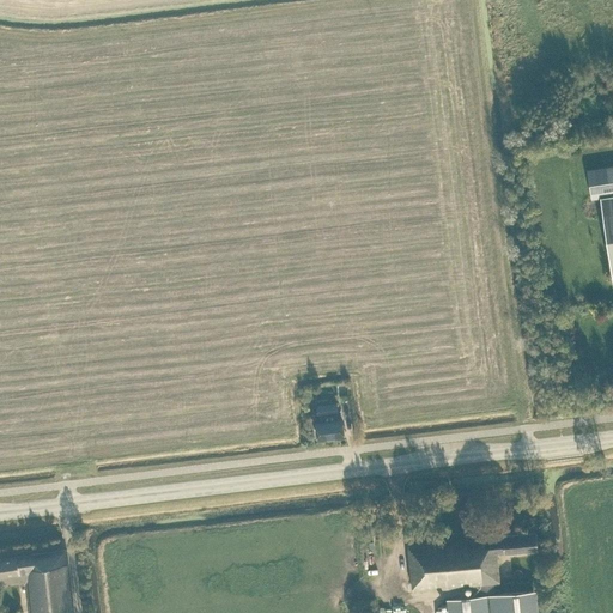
[(612,281),(612,165),(587,170),(592,199),(600,198),(612,283),(612,281)]
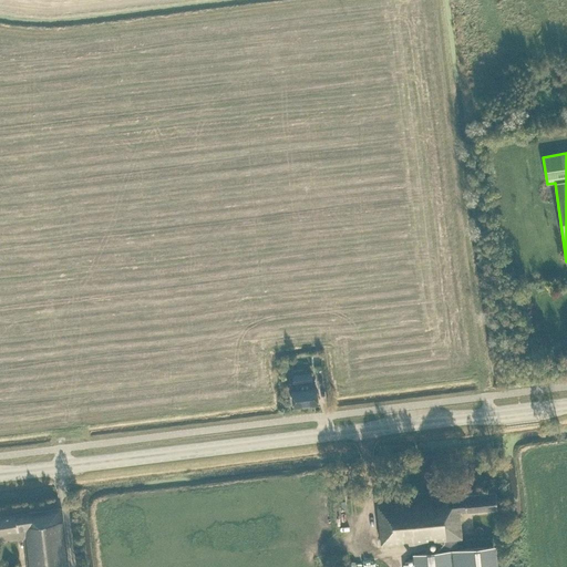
[(292,408),(318,404),(317,388),(311,389),(310,381),(312,381),(311,372),(292,374),(294,383),(296,383),(296,391),(290,391),(292,408)]
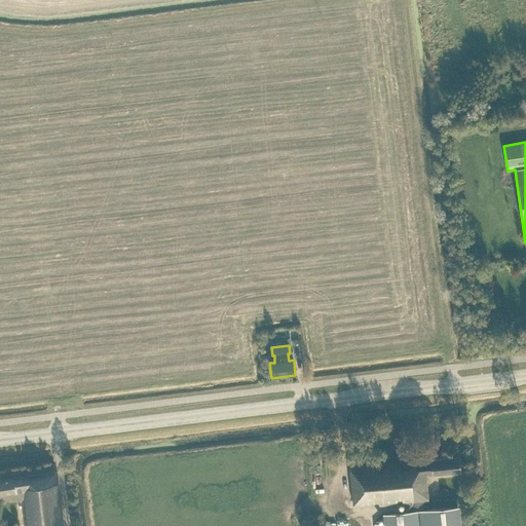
[(331,447),(321,448),(322,461),(332,460),(331,447)]
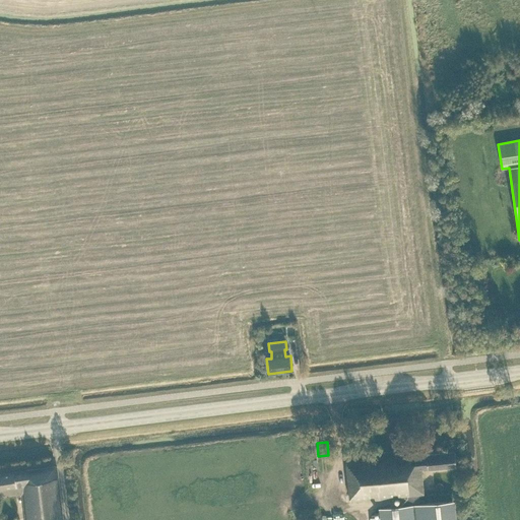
[(421,519),(421,514),(410,516),(408,497),(418,496),(424,495),(421,471),(456,467),(455,452),(409,456),(409,455),(346,460),(350,502),(398,498),(400,508),(380,511),(381,519),(375,519),(421,519)]
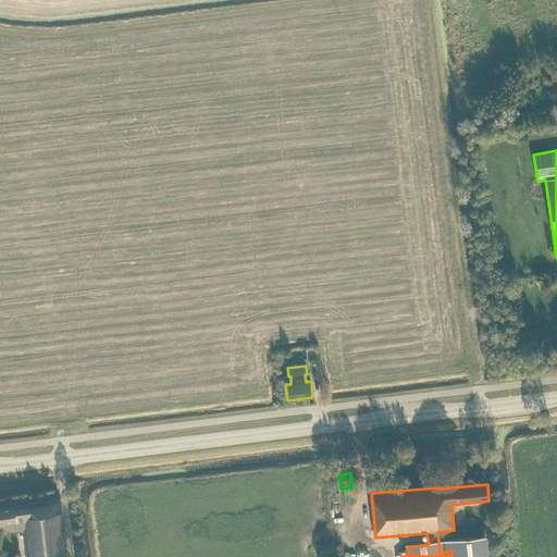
[(66,556),(61,499),(0,507),(0,532),(24,530),(27,556),(66,556)]
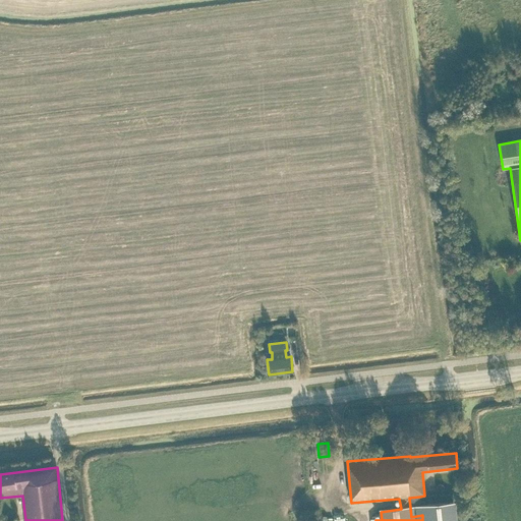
[(409,498),(411,517),(422,515),(422,520),(457,520),(456,502),(420,505),(419,497),(409,498)]
